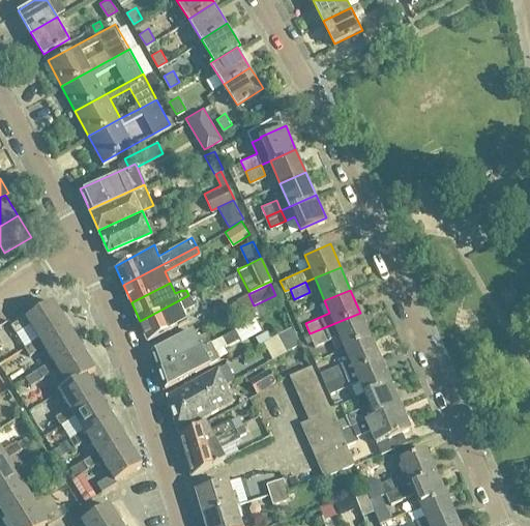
[(254,305),(248,294),(236,300),(241,312),(254,305)]
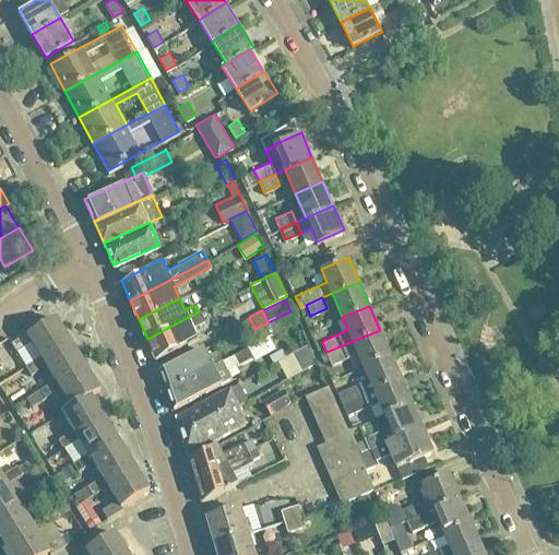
[(156,358),(199,337),(194,327),(204,321),(199,311),(147,339),(156,358)]
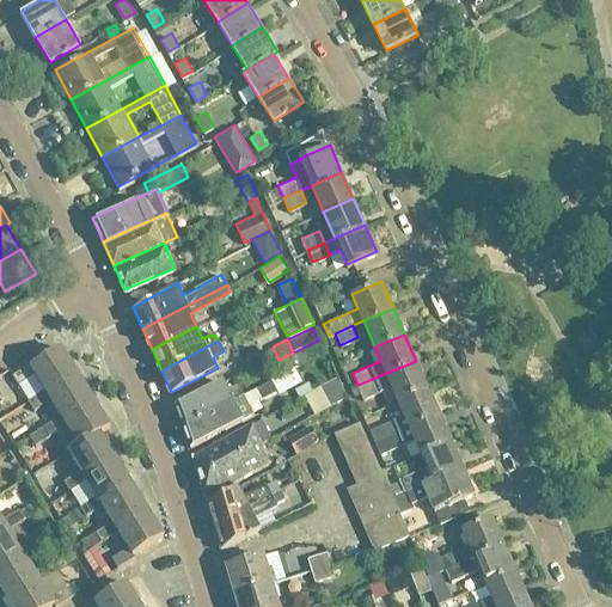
[(47,391),(78,372),(62,345),(31,365),(30,362),(12,373),(18,381),(35,372),(44,388),(47,391)]
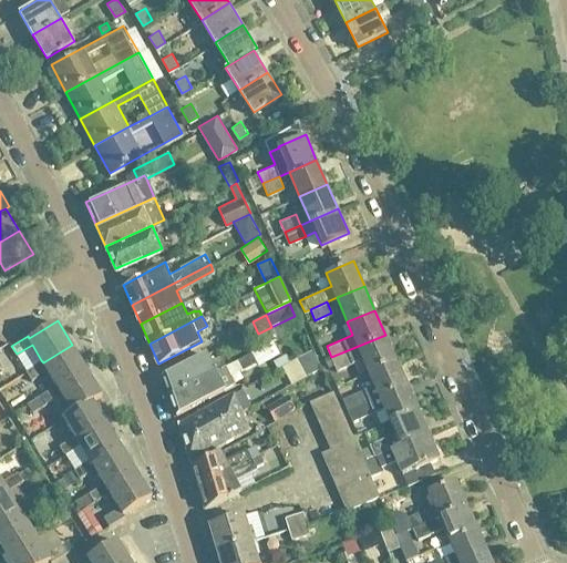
[(395,359),(385,335),(331,357),(336,369),(362,357),(368,370),(395,359)]
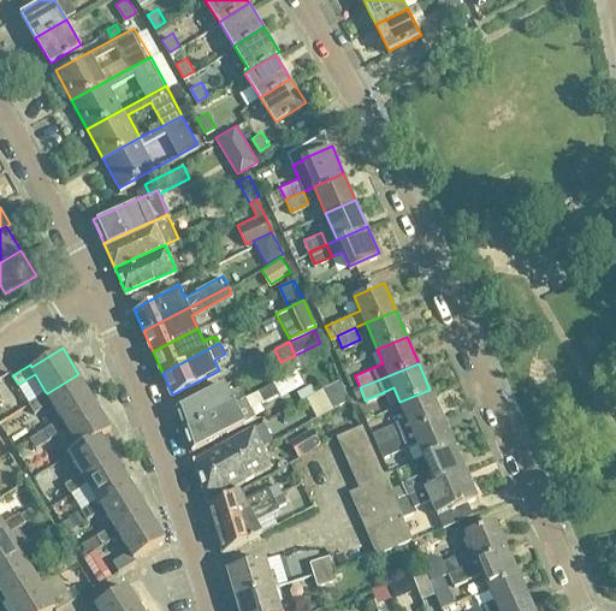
[(63,420),(95,401),(78,374),(47,393),(45,391),(28,401),(34,410),(51,399),(60,416),(63,420)]
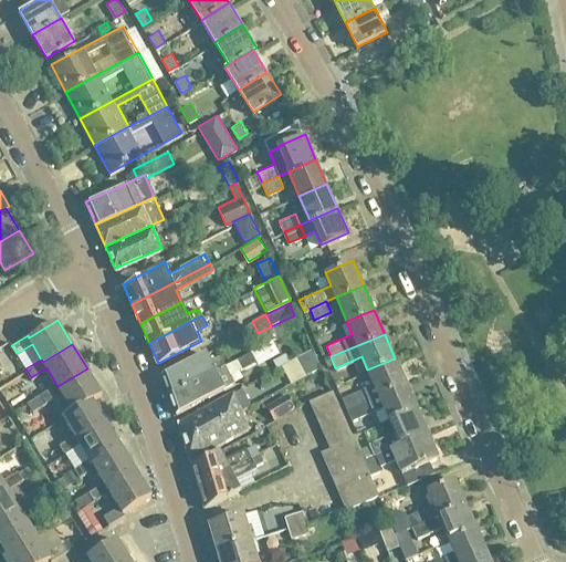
[(296,356),(305,373),(321,364),(312,347),(296,356)]
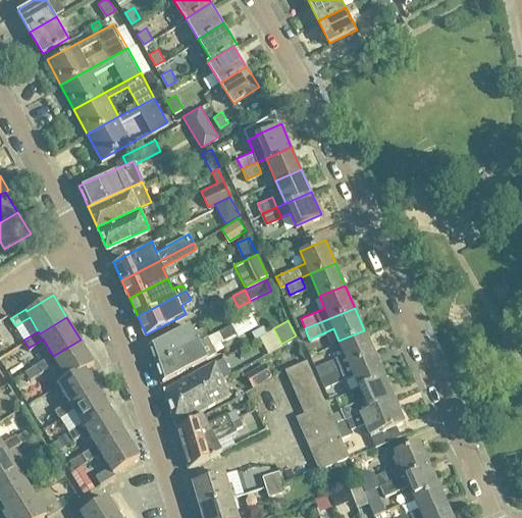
[(156,362),(207,335),(202,327),(194,331),(190,323),(149,345),(156,362)]
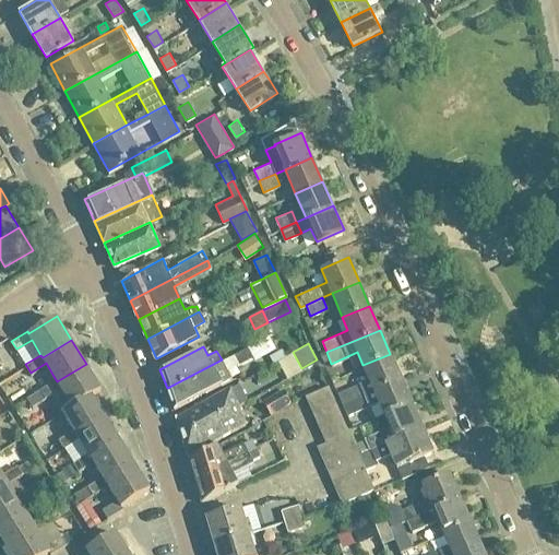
[(248,346),(234,353),(239,364),(253,356),(248,346)]
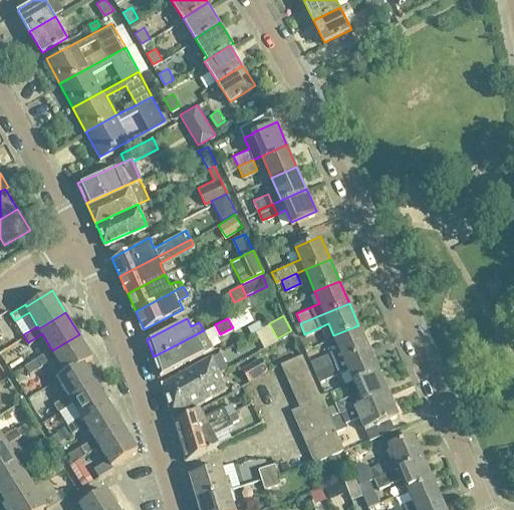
[(258,318),(247,324),(251,331),(262,325),(258,318)]
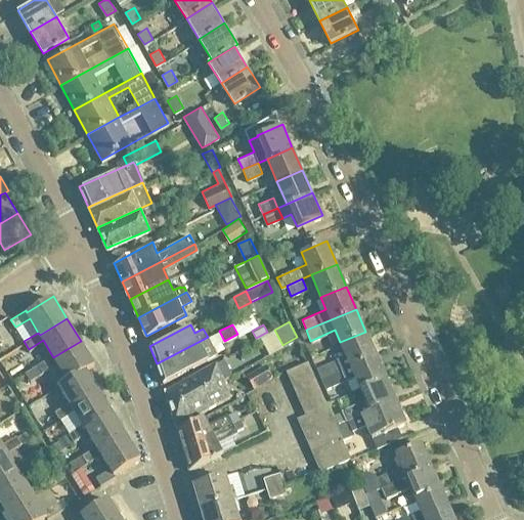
[(321,378),(325,376),(359,361),(376,354),(365,332),(340,342),(346,354),(316,366),(321,378)]
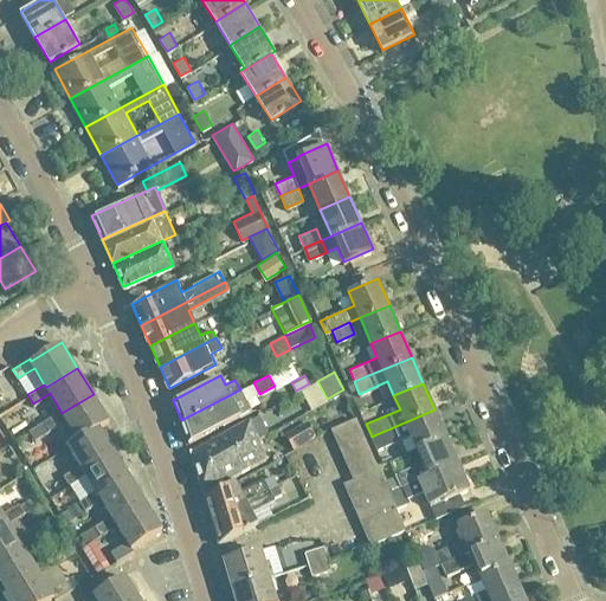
[(181,420),(188,440),(250,408),(240,389),(181,420)]
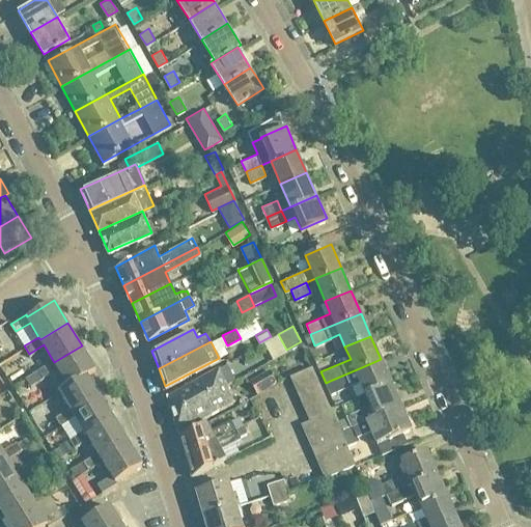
[(86,372),(87,373),(95,368),(82,345),(54,362),(52,359),(25,376),(31,386),(48,376),(57,390),(59,389),(67,384),(68,384),(86,372)]
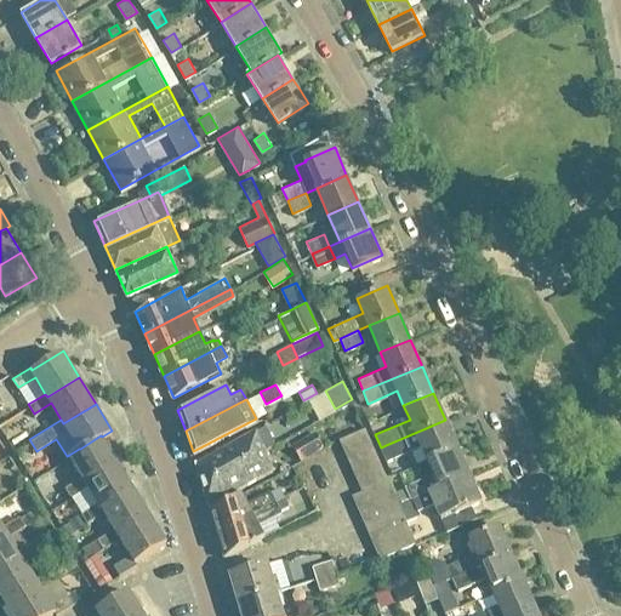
[(456,446),(445,420),(426,428),(386,445),(381,448),(386,460),(409,449),(410,450),(421,445),(427,458),(456,446)]
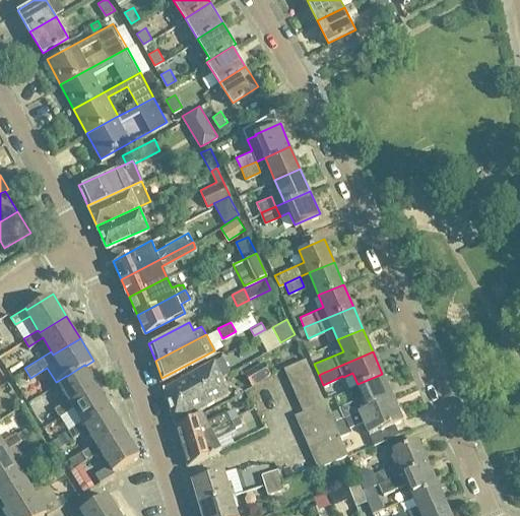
[(170,403),(220,375),(230,371),(222,355),(214,359),(165,386),(170,403)]
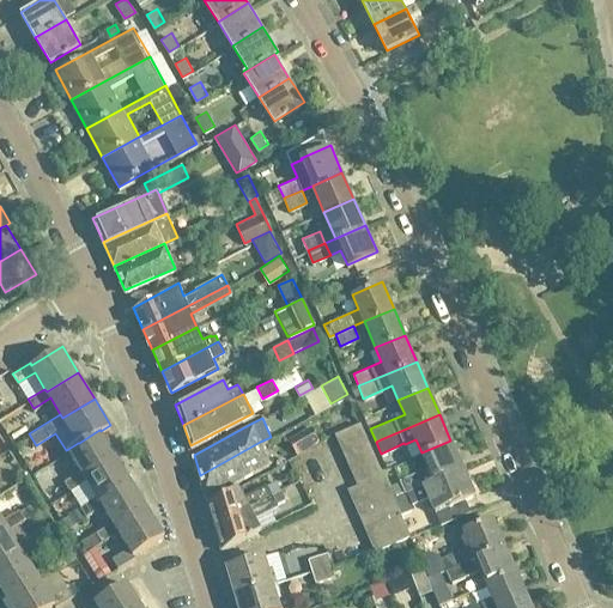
[(366,435),(360,421),(335,432),(340,445),(366,435)]
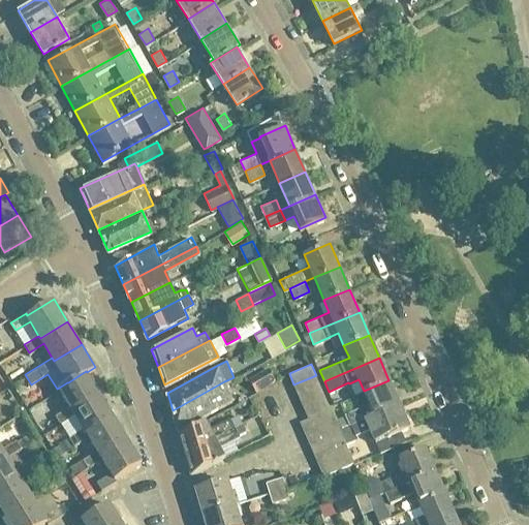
[(276,378),(269,366),(249,377),(255,390),(276,378)]
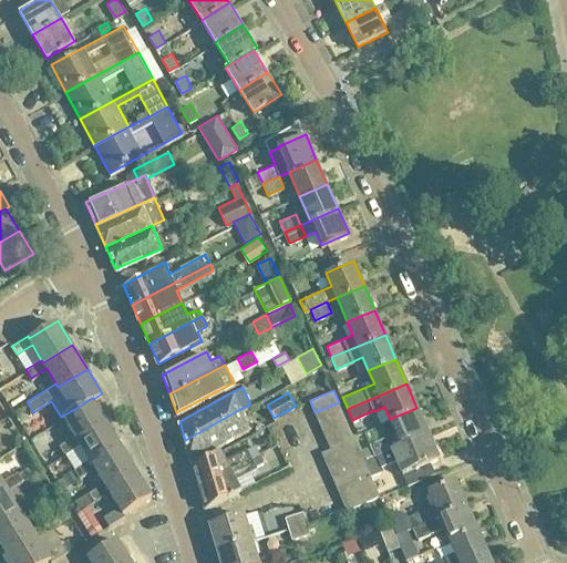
[(78,440),(107,422),(93,399),(92,398),(73,410),(72,410),(63,416),(74,434),(59,444),(64,453),(80,443),(78,440)]
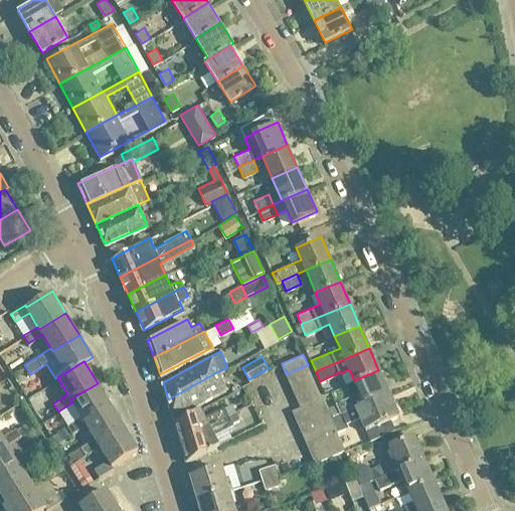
[(291,385),(312,375),(308,365),(286,374),(291,385)]
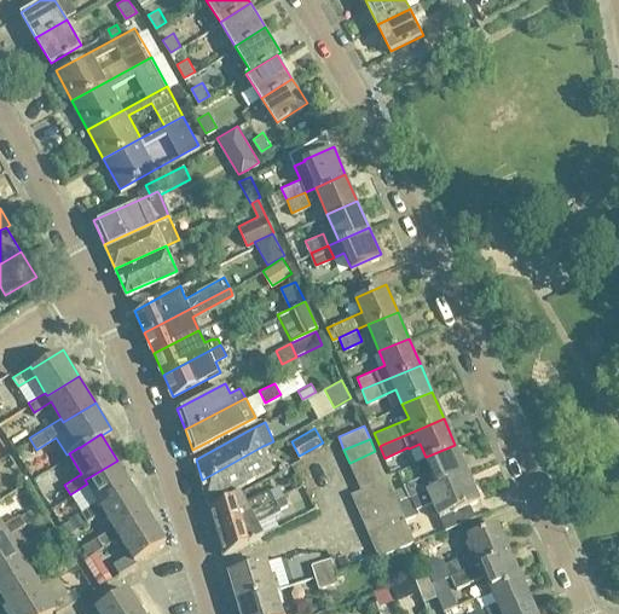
[(467,471),(455,445),(426,457),(432,471),(421,476),(403,484),(404,485),(392,490),(393,492),(397,502),(467,471)]
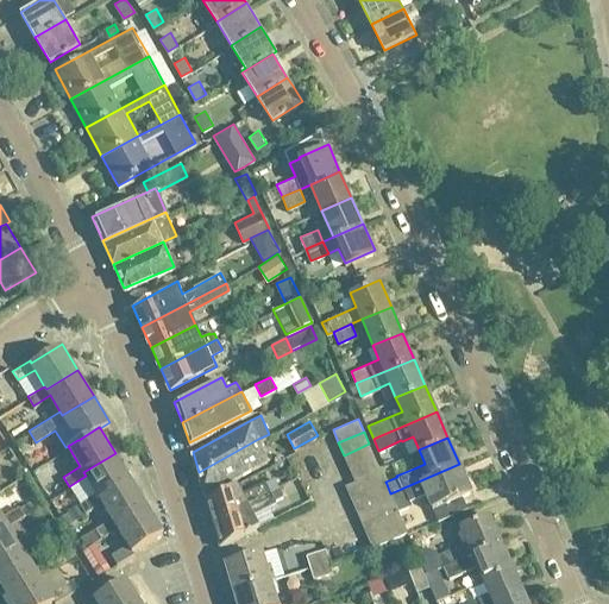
[(203,492),(267,459),(258,439),(199,472),(203,492)]
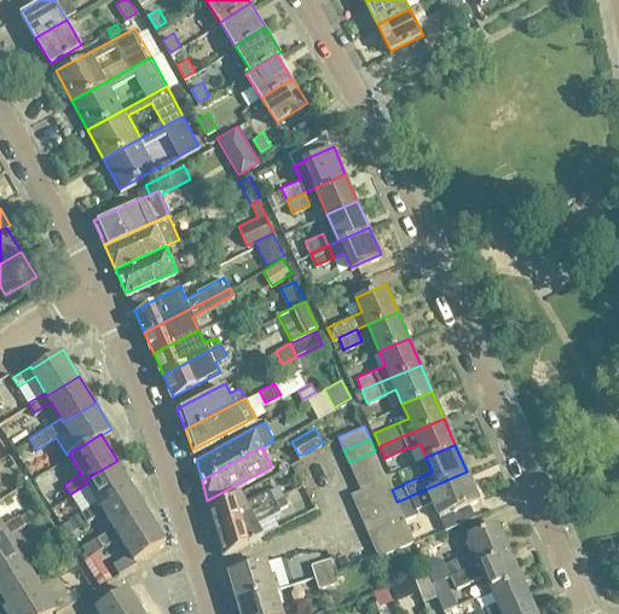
[(354,475),(381,464),(375,451),(350,463),(354,475)]
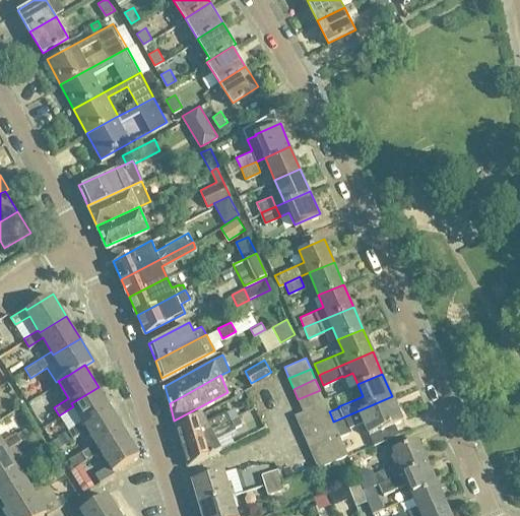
[(85,426),(112,408),(99,387),(71,403),(73,406),(82,421),(67,429),(72,437),(86,429),(85,426)]
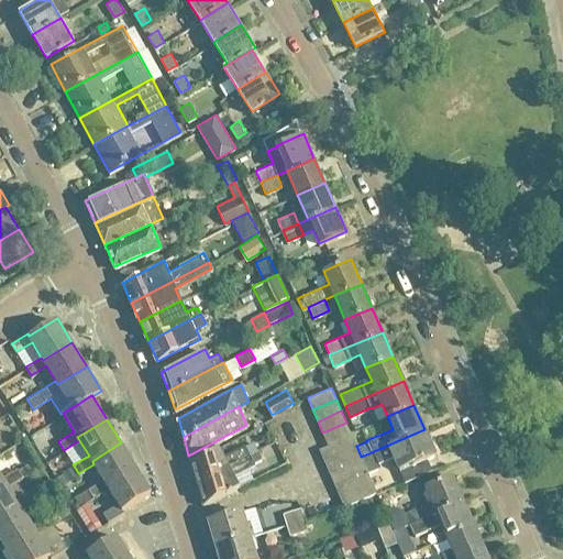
[(328,445),(352,435),(346,423),(322,433),(328,445)]
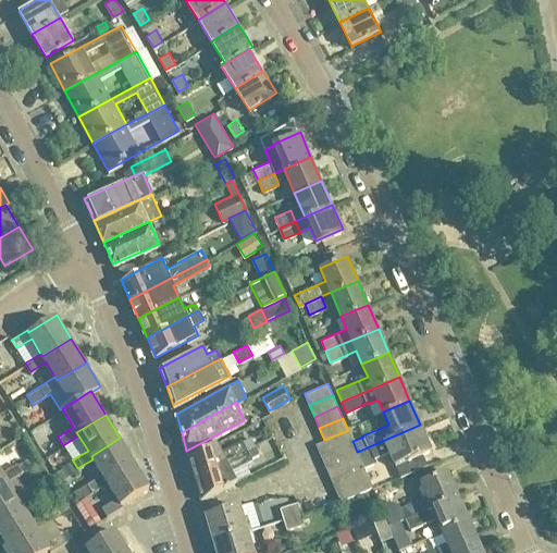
[(423,452),(431,449),(420,425),(357,452),(360,457),(363,466),(375,461),(374,457),(390,451),(400,477),(428,465),(423,452)]
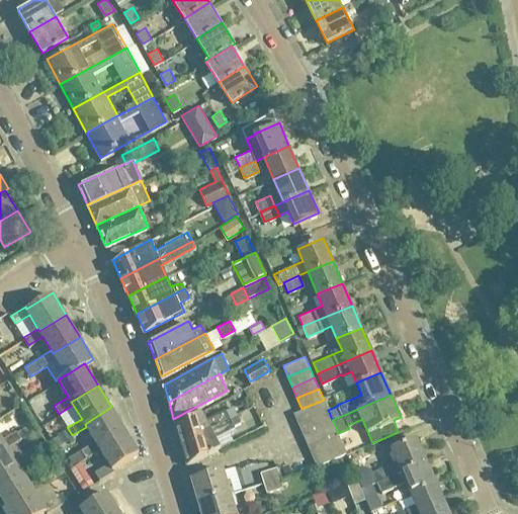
[(299,425),(329,412),(328,410),(324,400),(301,409),(293,412),(299,425)]
